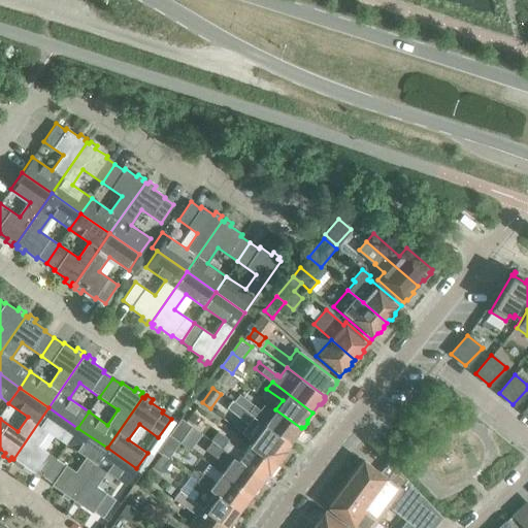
[(253,441),(278,461),(287,451),(285,450),(289,443),(249,414),(233,402),(228,409),(248,424),(241,433),(253,441)]
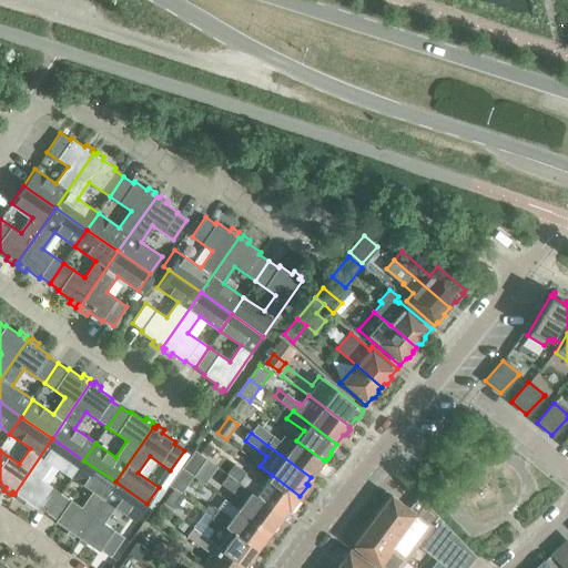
[(273,437),(267,445),(311,477),(317,469),(320,469),(324,464),(323,462),(324,460),(296,440),(290,449),(273,437)]
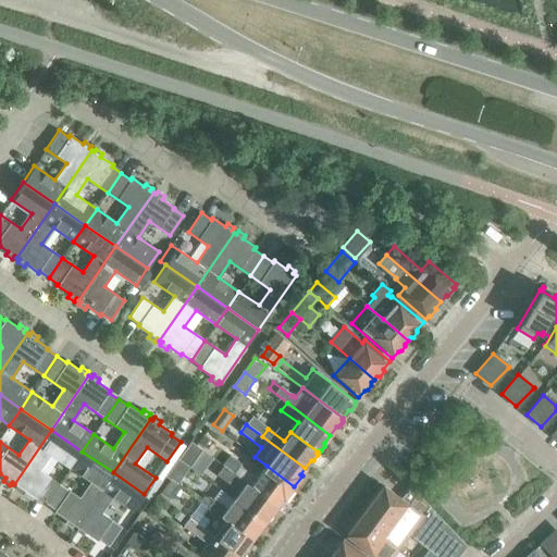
[(71,468),(82,452),(51,430),(14,484),(16,485),(14,489),(21,493),(23,490),(36,498),(37,497),(46,504),(60,484),(39,470),(50,454),(71,468)]
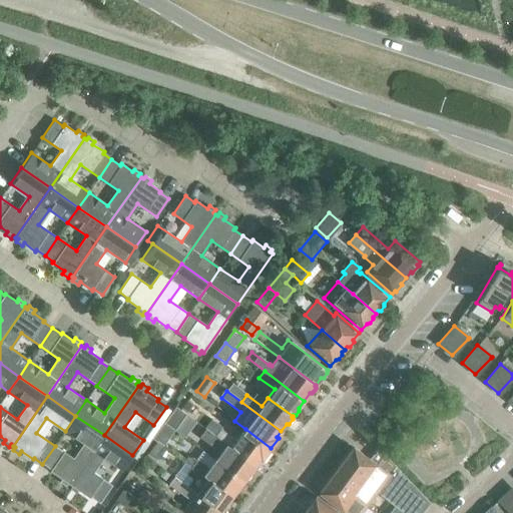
[(187,401),(180,410),(186,414),(192,405),(187,401)]
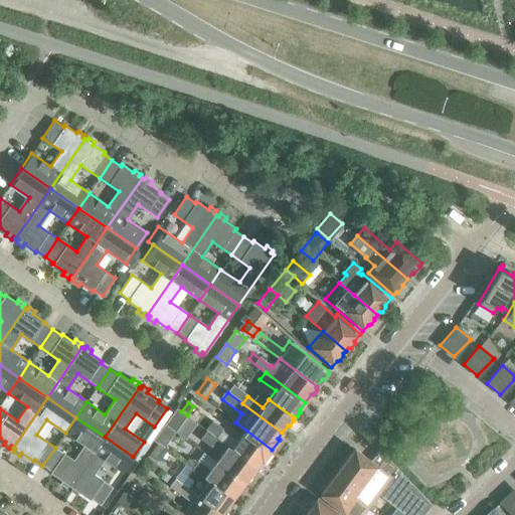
[(177,409),(165,424),(175,432),(187,416),(177,409)]
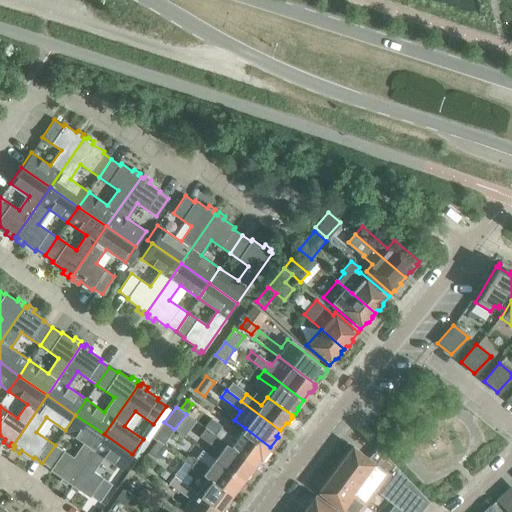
[(75,415),(65,430),(84,443),(73,458),(55,445),(42,463),(51,469),(50,470),(62,478),(60,481),(66,485),(68,482),(70,484),(104,434),(75,415)]
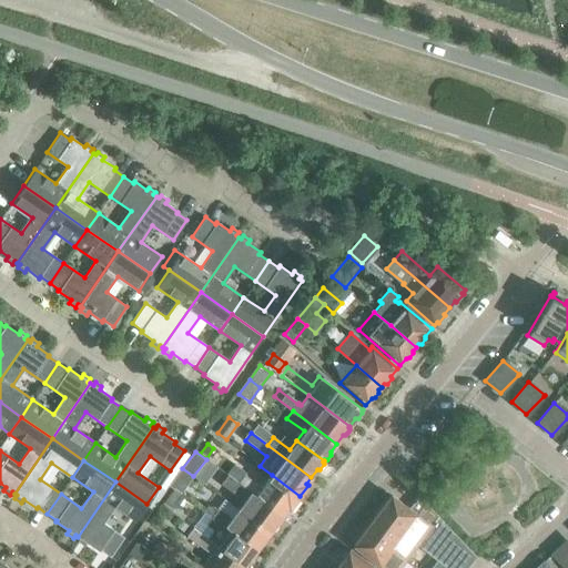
[(232,467),(227,475),(282,516),(287,508),(290,509),(297,499),(269,478),(262,487),(244,475),(244,476),(232,467)]
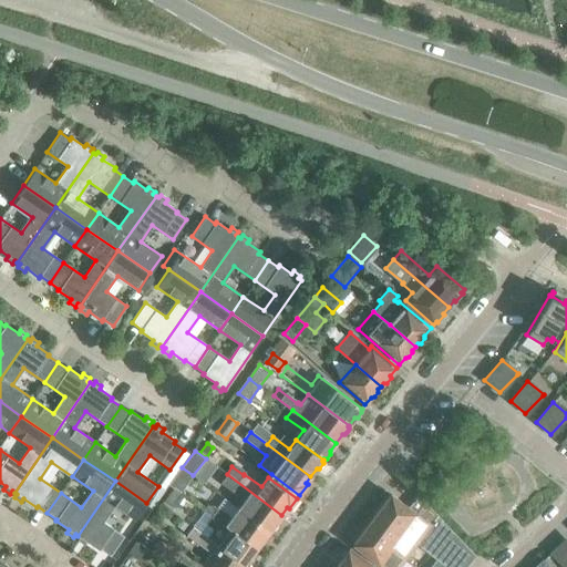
[(181,492),(193,475),(182,467),(169,484),(181,492)]
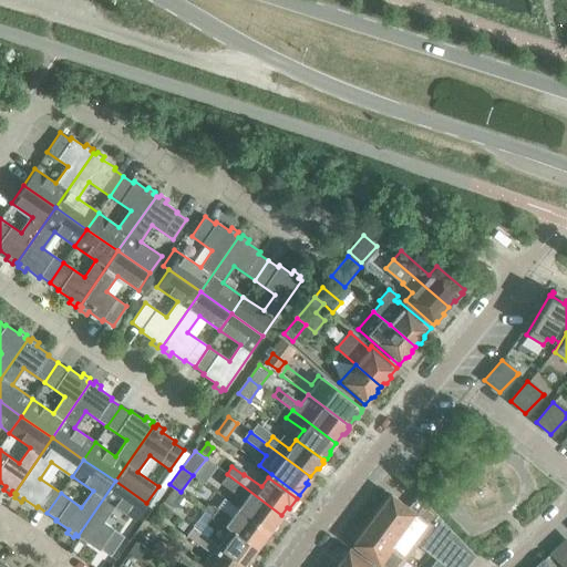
[(236,507),(241,512),(269,532),(269,531),(272,531),(276,526),(276,523),(281,515),(227,474),(226,473),(219,482),(243,500),(236,507)]
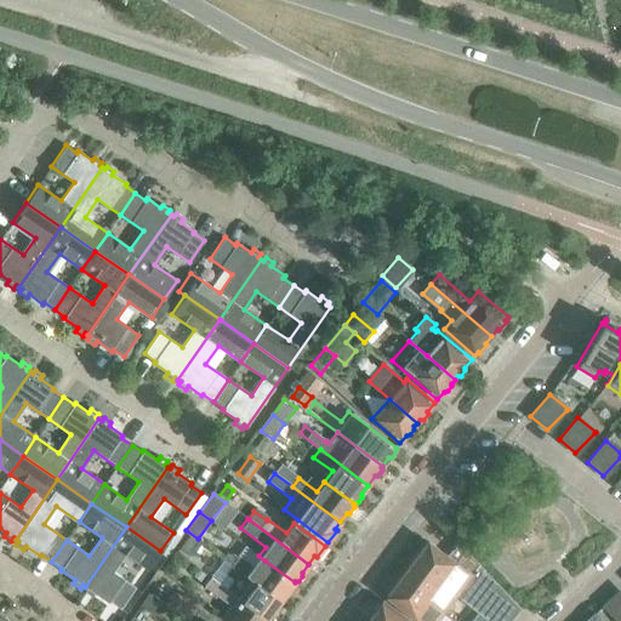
[(148,569),(160,551),(126,527),(85,587),(87,588),(85,592),(92,597),(95,593),(108,603),(109,602),(121,609),(136,587),(113,571),(125,554),(148,569)]
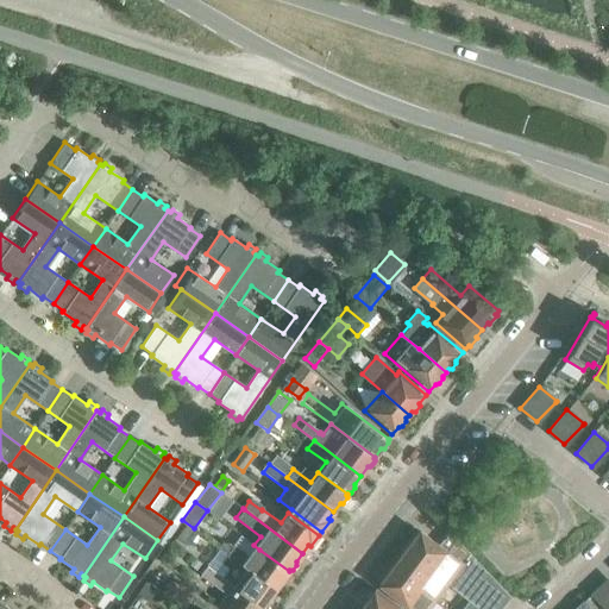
[(170,522),(157,540),(164,545),(176,527),(170,522)]
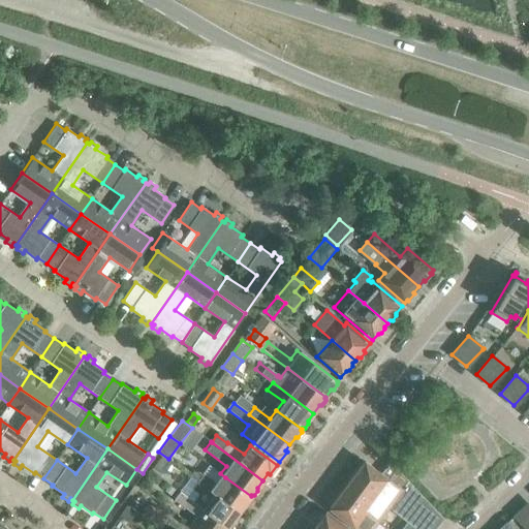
[(163,471),(170,461),(162,455),(155,465),(163,471)]
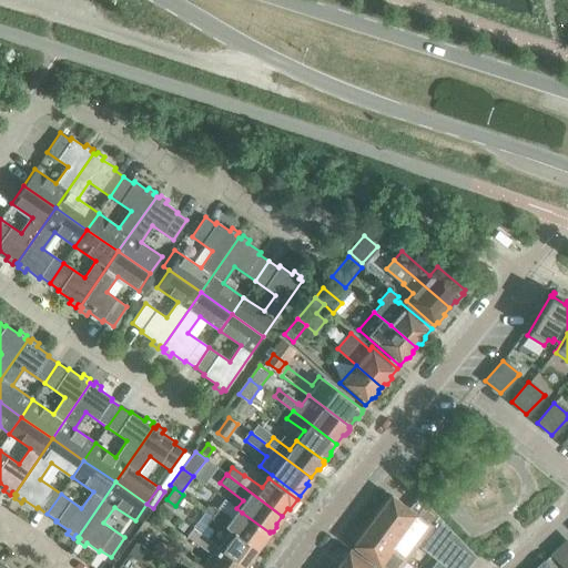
[(378,509),(381,510),(377,514),(417,545),(446,567),(445,567),(466,567),(476,556),(422,499),(412,510),(392,495),(387,500),(386,499),(378,509)]
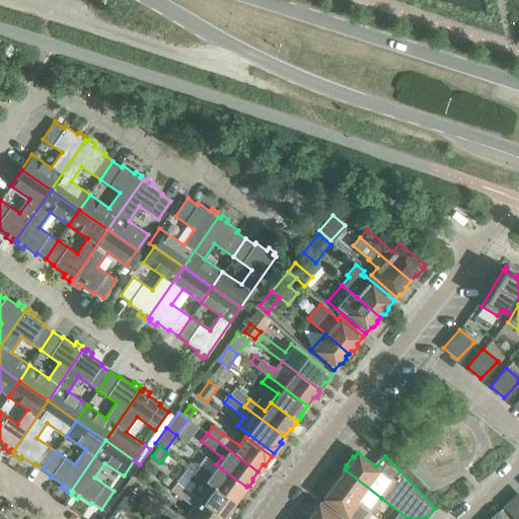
[(245,487),(246,487),(221,468),(216,476),(200,464),(191,463),(190,462),(187,466),(195,471),(234,502),(240,495),(243,494),(246,490),(245,487)]
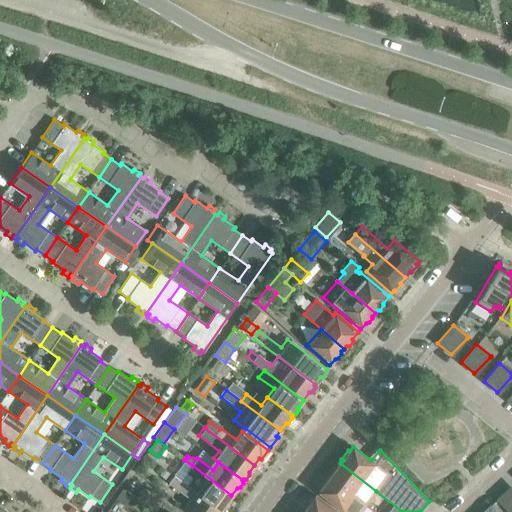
[(365,505),(376,491),(340,463),(338,466),(336,465),(330,473),(332,474),(329,478),(365,505)]
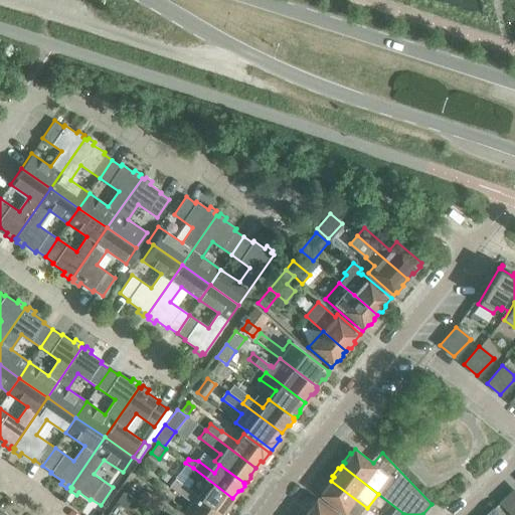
[(197,495),(197,496),(221,514),(222,513),(224,512),(227,508),(227,505),(232,498),(193,468),(187,475),(194,480),(189,488),(197,495)]
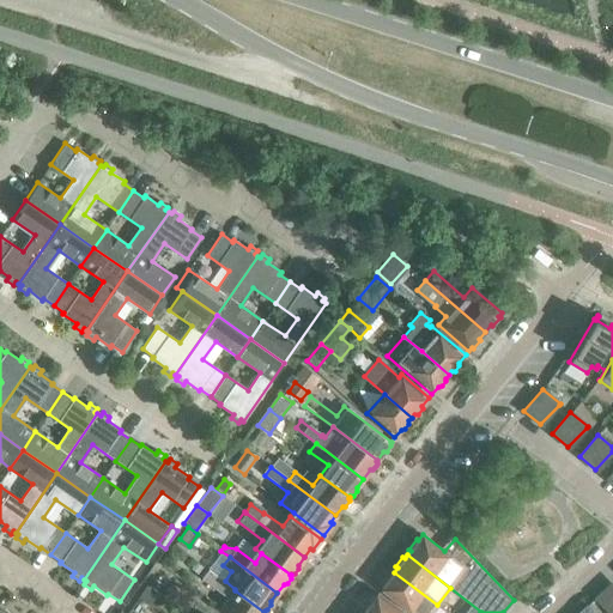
[(193,571),(200,577),(205,570),(198,564),(193,571)]
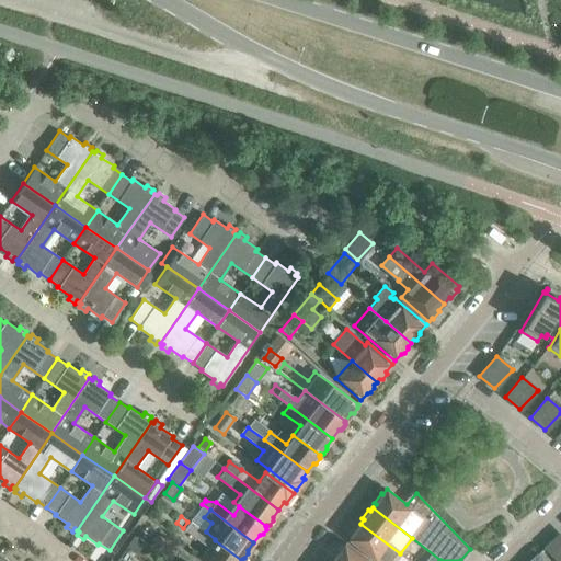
[(239,560),(241,560),(215,540),(215,539),(191,521),(184,529),(208,548),(202,557),(207,560),(239,560)]
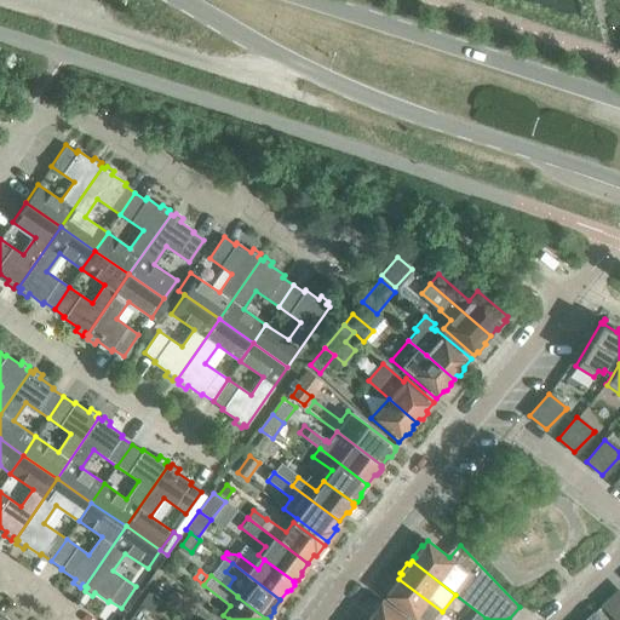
[(417,619),(435,619),(442,612),(399,579),(396,583),(394,581),(386,591),(389,592),(386,596),(417,619)]
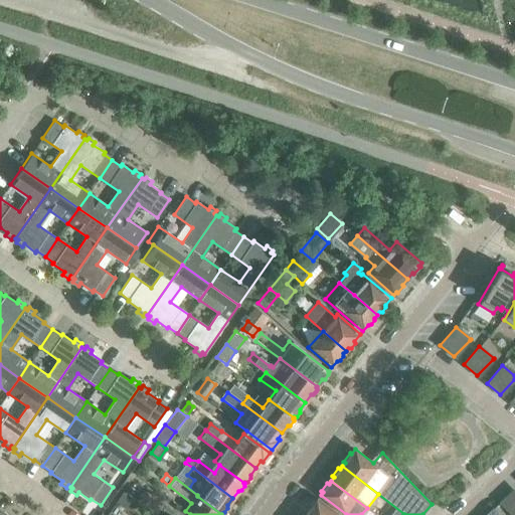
[(514,514),(514,492),(513,490),(500,502),(512,514),(514,514)]
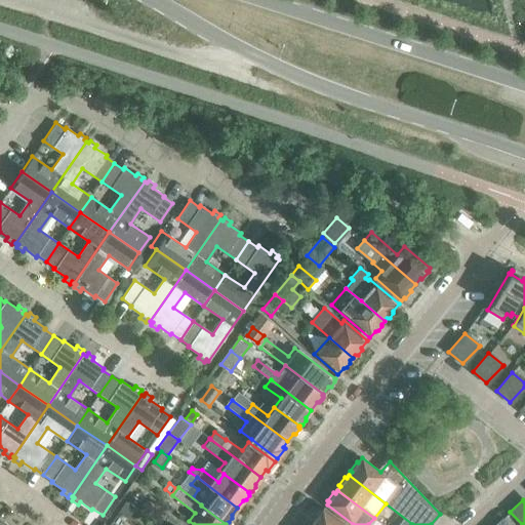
[(119,511),(132,520),(138,511),(126,501),(119,511)]
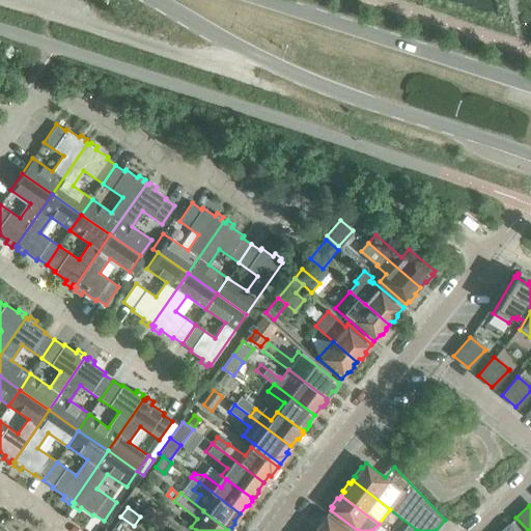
[(319,522),(319,525),(315,530),(350,530),(328,514),(326,516),(323,518),(319,522)]
